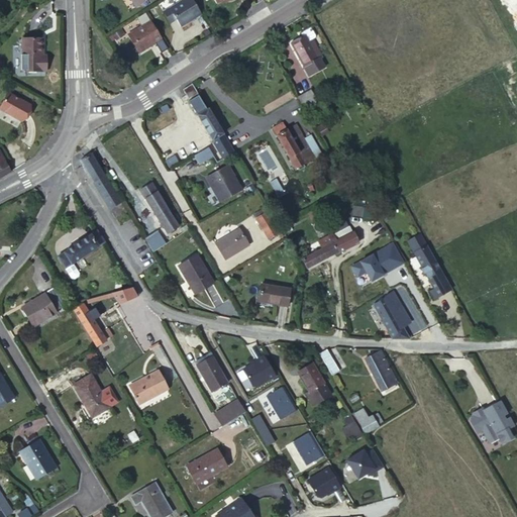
[(128,0),(134,8),(146,0),(128,0)]
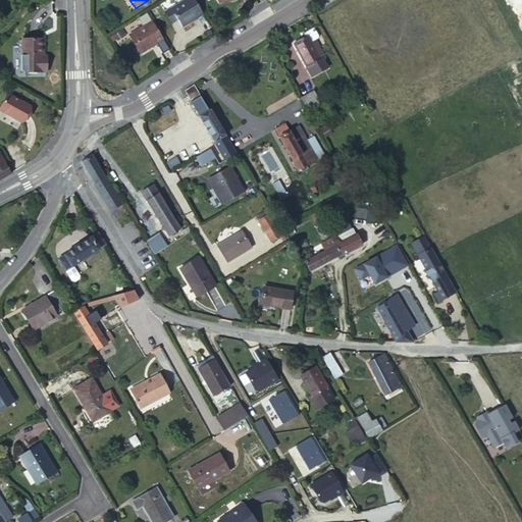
[(202,14),(194,0),(185,0),(170,9),(176,19),(181,27),(202,14)]
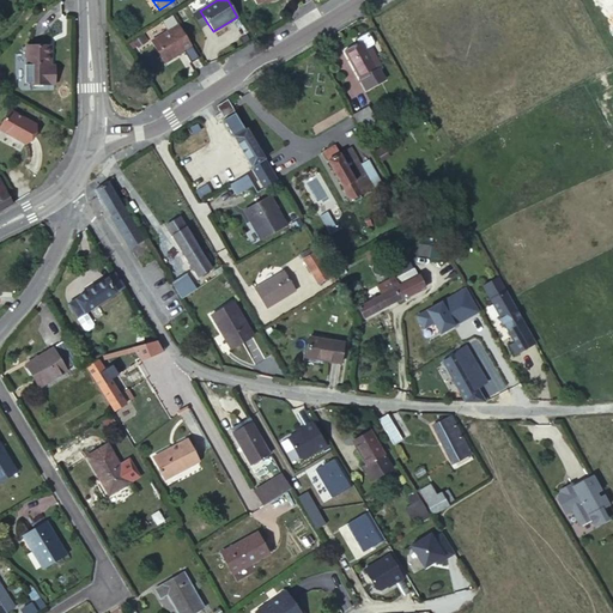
[(281,0),(250,0),(258,10),(266,5),(272,2),(274,5),(281,0)]
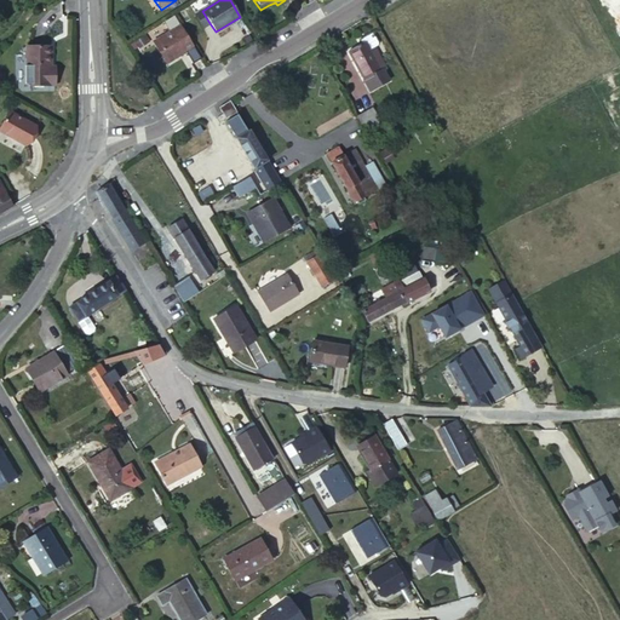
[(210,23),(202,11),(195,15),(202,28),(210,23)]
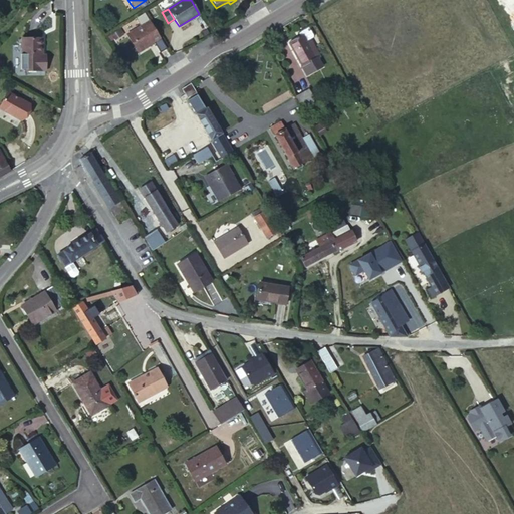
[(141,51),(161,39),(150,21),(130,33),(141,51)]
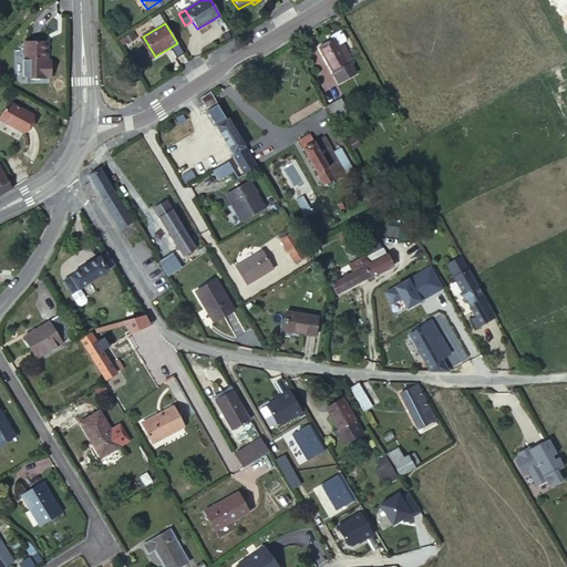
[(341,30),(338,32),(343,43),(346,42),(347,39),(341,30)]
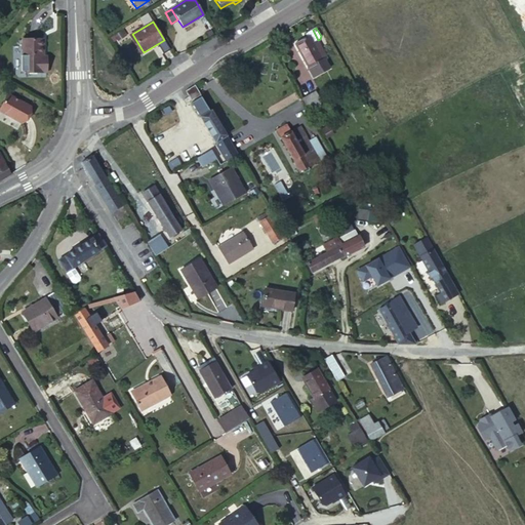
[(318,40),(313,30),(305,34),(307,38),(309,36),(313,43),(317,41),(318,40)]
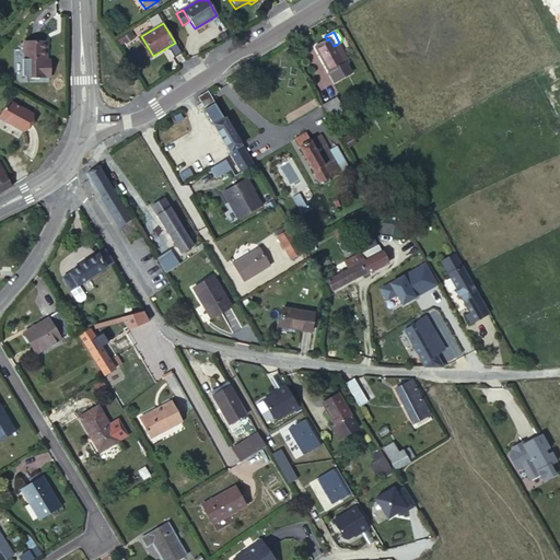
[(153,56),(141,36),(138,38),(150,58),(153,56)]
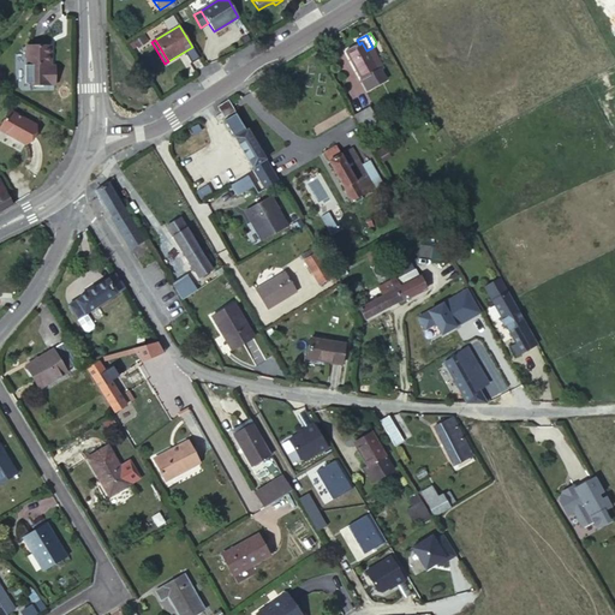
[(362,42),(359,45),(345,52),(362,81),(364,79),(370,89),(386,81),(381,70),(378,71),(366,51),(362,42)]
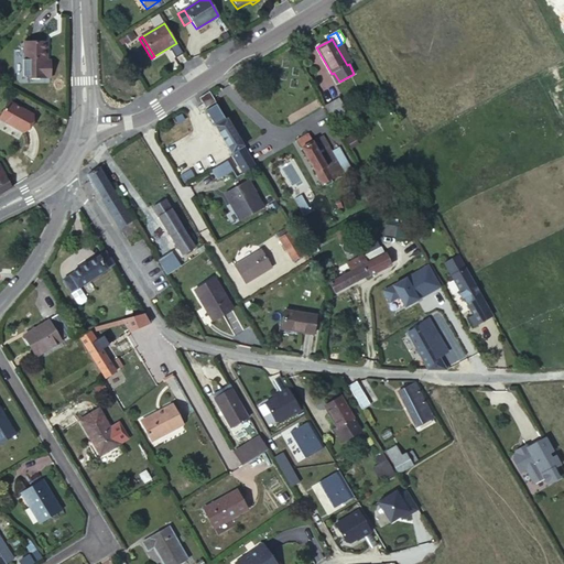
[(49,66),(49,61),(47,43),(25,43),(26,78),(53,77),(53,65),(49,66)]
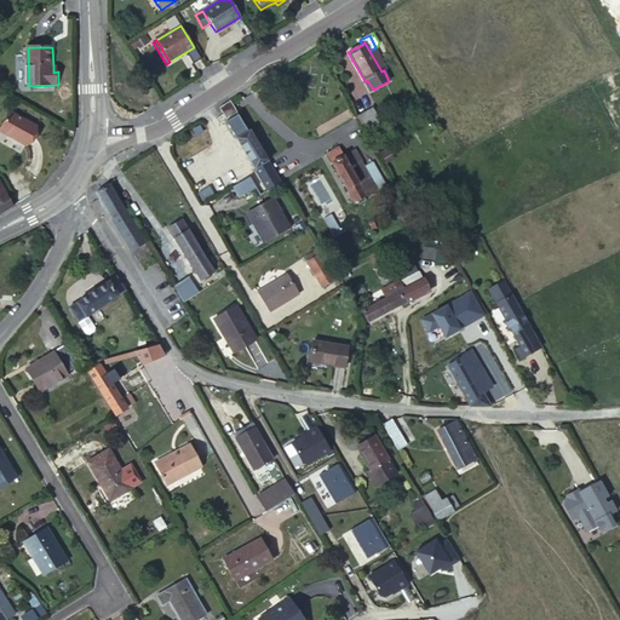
[(369,51),(382,72),(384,70),(385,69),(374,49),(369,51)]
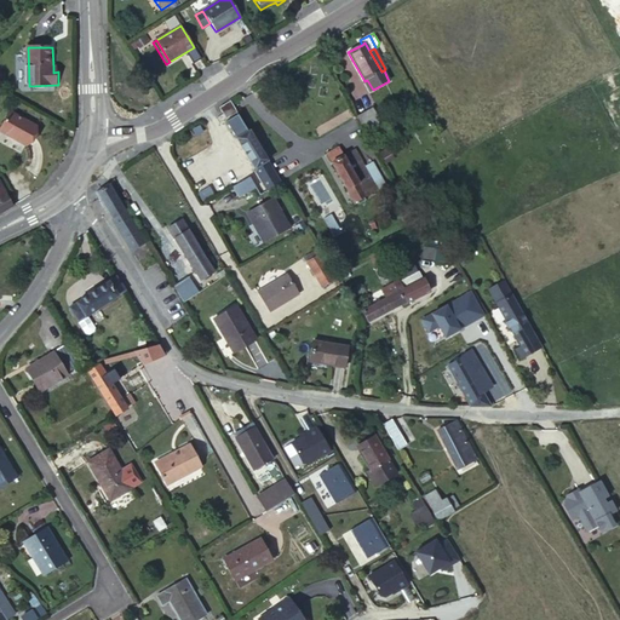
[(236,112),(230,101),(219,108),(225,118),(236,112)]
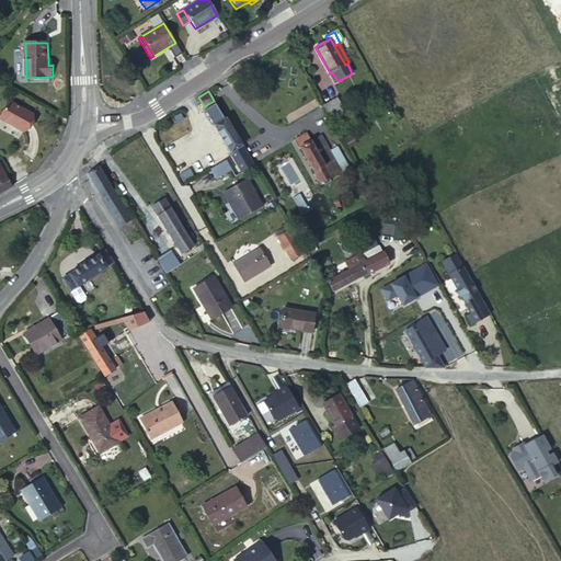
[(336,98),(322,105),(331,121),(345,113),(336,98)]
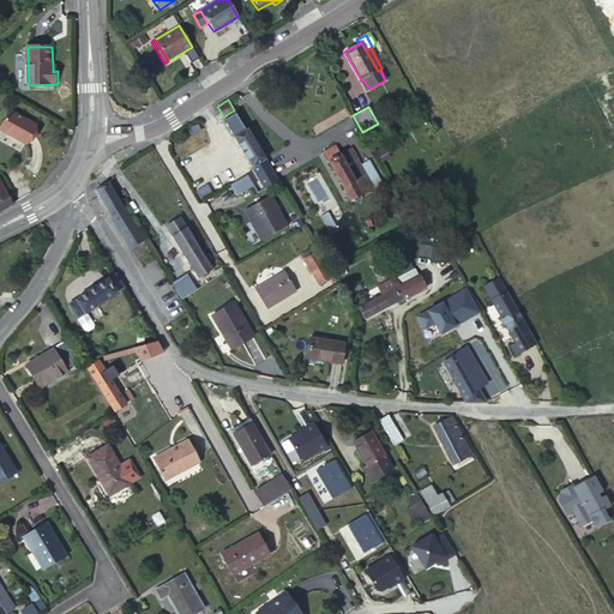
[(14,113),(4,131),(30,145),(41,126),(14,113)]
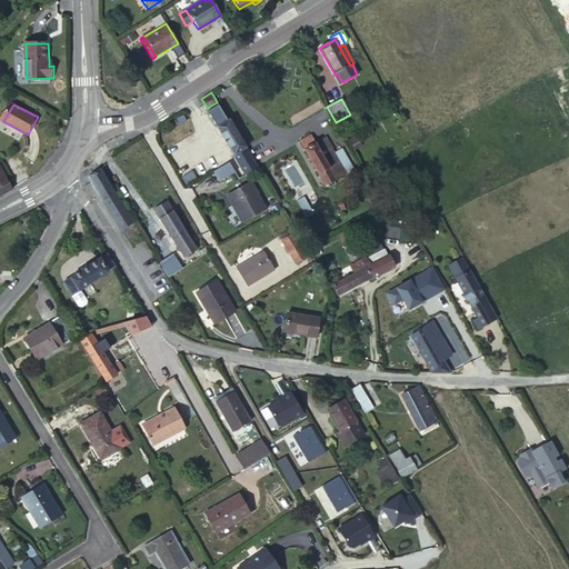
[(246,175),(257,167),(229,119),(227,120),(218,105),(208,111),(246,175)]
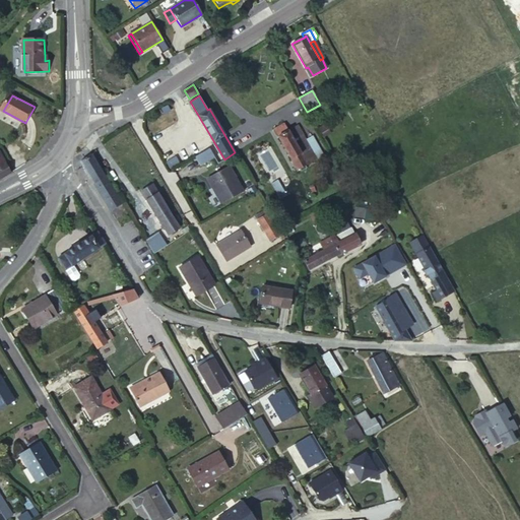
[(307,112),(310,117),(323,110),(320,105),(307,112)]
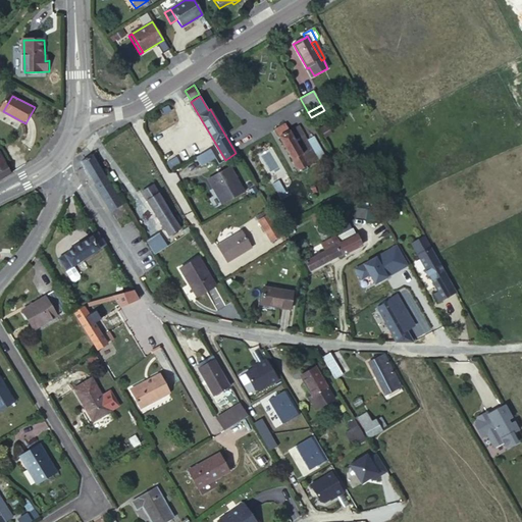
[(284,123),(274,129),(298,169),(317,159),(299,125),(290,131),(284,123)]
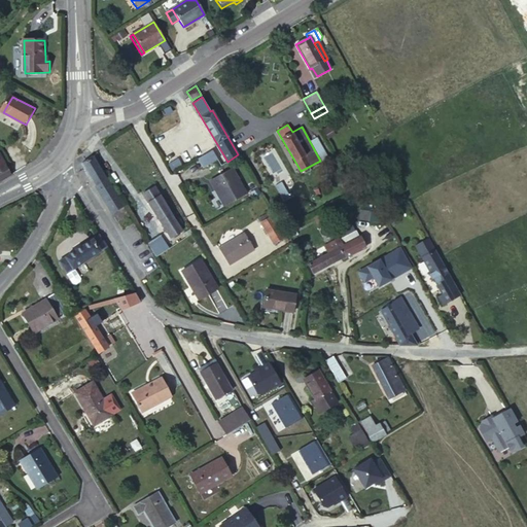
[(329,128),(324,131),(328,139),(334,135),(329,128)]
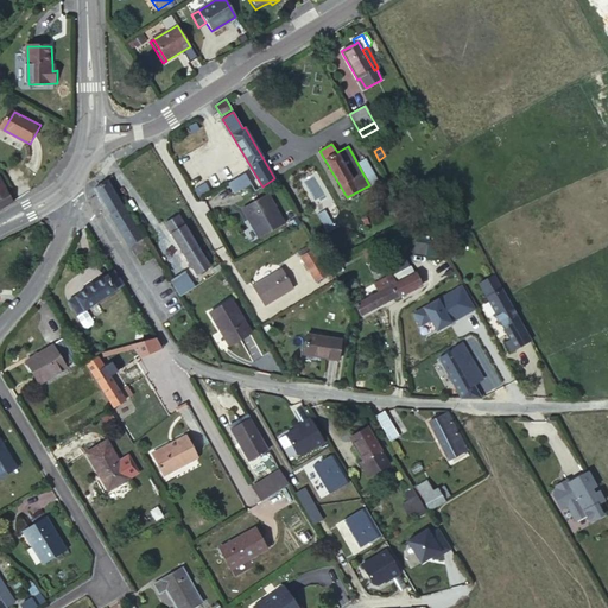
[(245,173),(229,183),(236,194),(252,184),(245,173)]
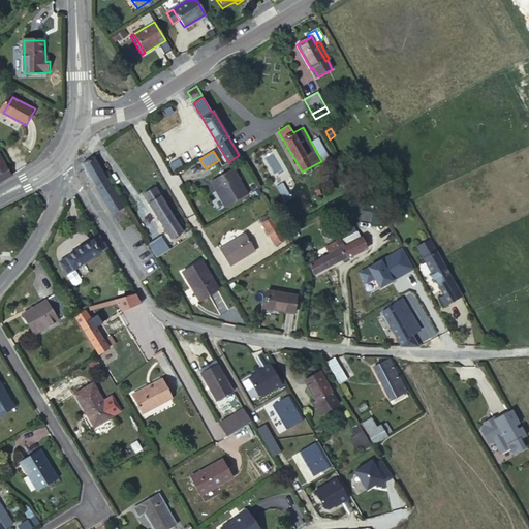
[(93,157),(82,163),(112,214),(123,207),(93,157)]
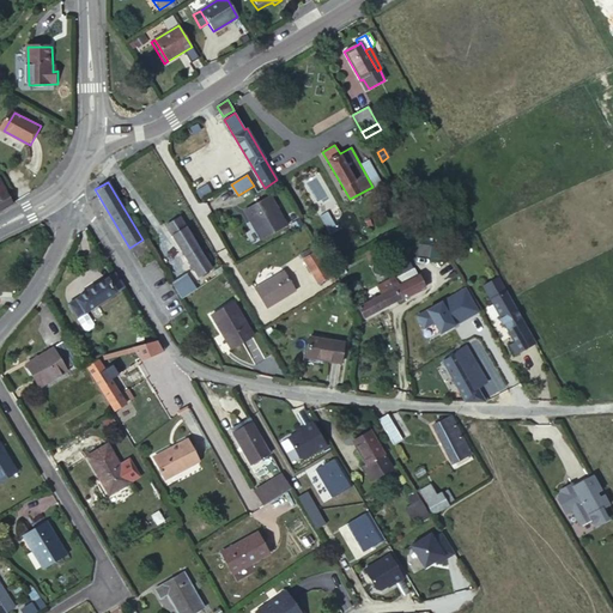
[(207,184),(196,190),(201,199),(212,193),(207,184)]
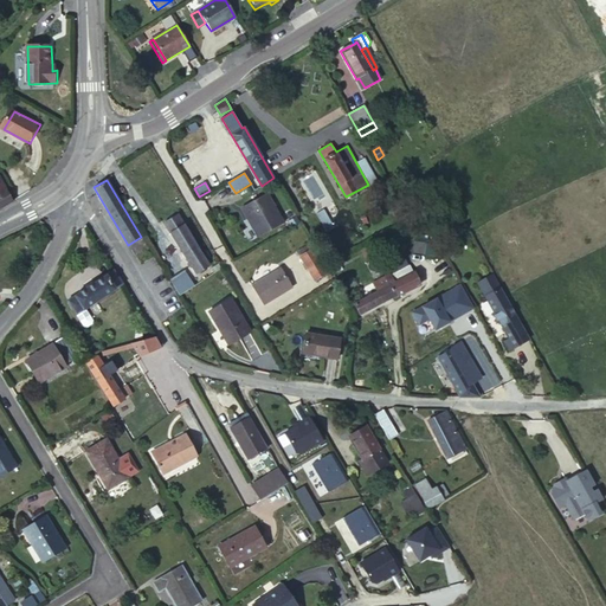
[(0,205),(12,199),(15,197),(10,185),(0,189),(0,205)]
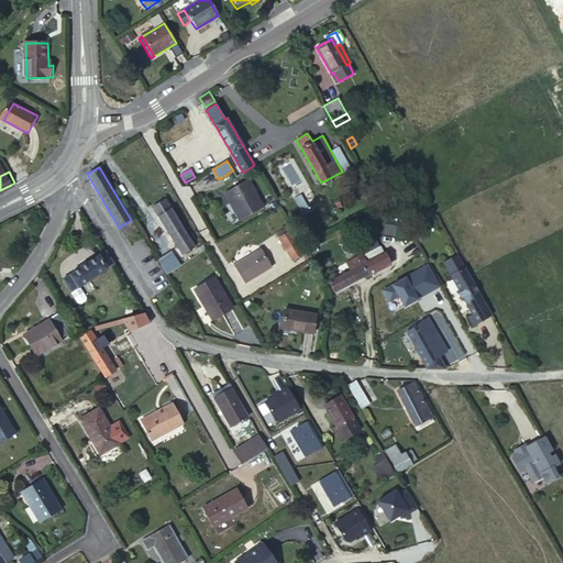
[(249,180),(227,192),(242,219),(263,206),(249,180)]
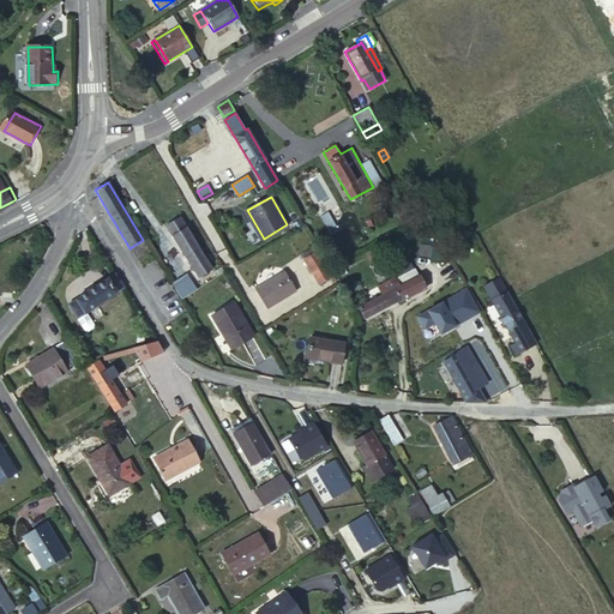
[(180,217),(166,226),(198,277),(211,268),(180,217)]
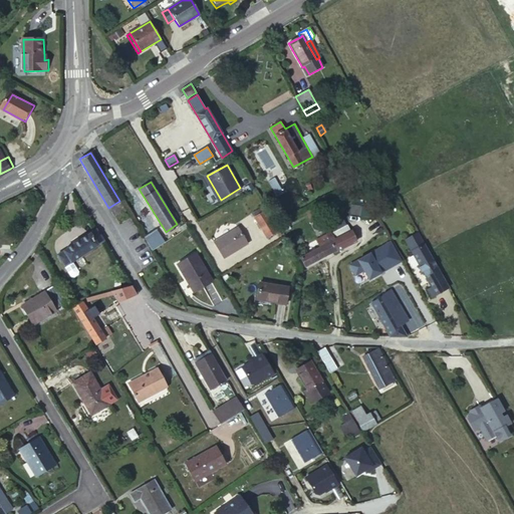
[(260,201),(254,189),(247,193),(254,205),(260,201)]
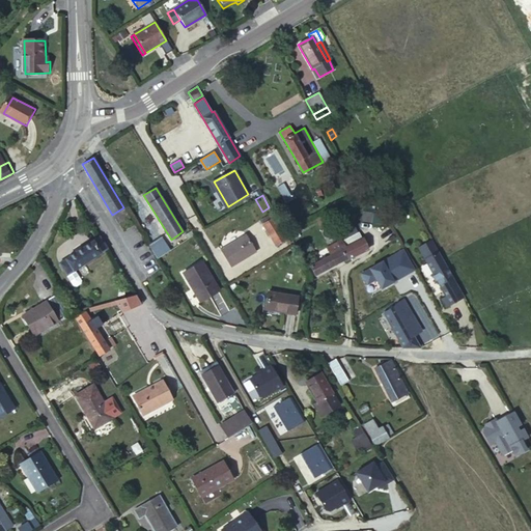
[(382,212),(363,210),(361,222),(381,224),(382,212)]
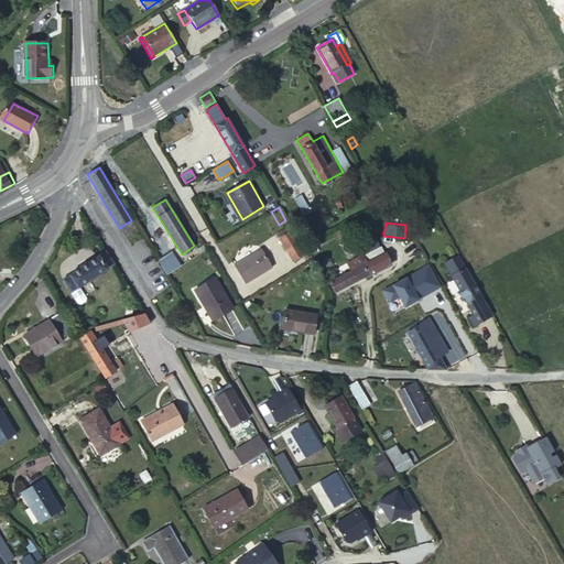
[(289,227),(277,235),(293,261),(305,253),(289,227)]
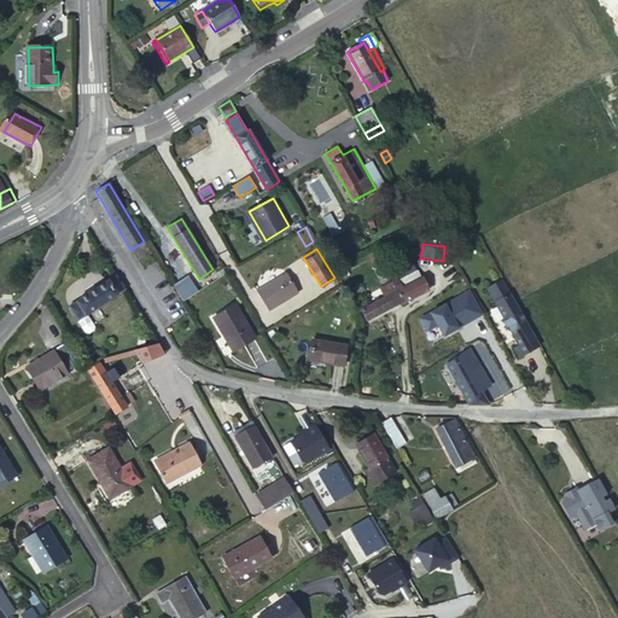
[(420,279),(417,272),(396,283),(400,290),(420,279)]
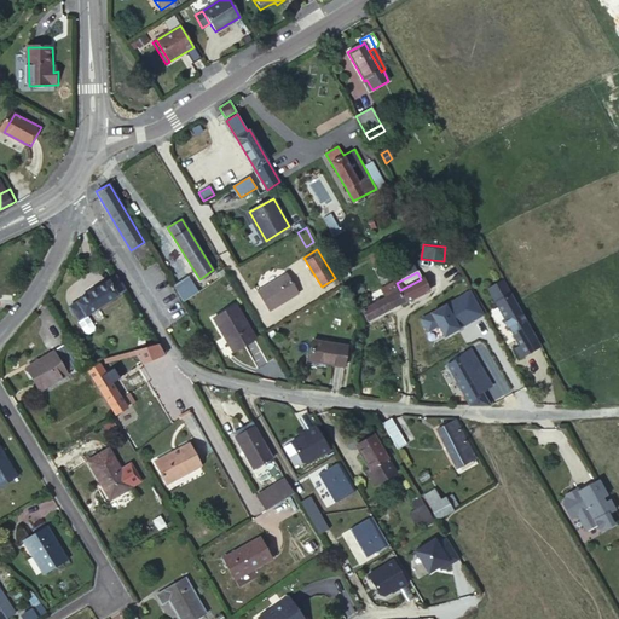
[(125,290),(115,275),(68,306),(85,333),(90,335),(93,331),(93,328),(86,314),(125,290)]
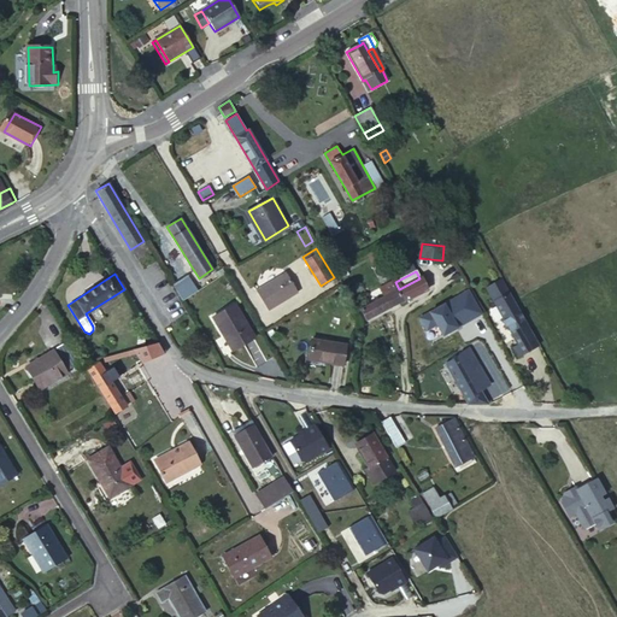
[(285,274),(257,291),(269,310),(297,292),(285,274)]
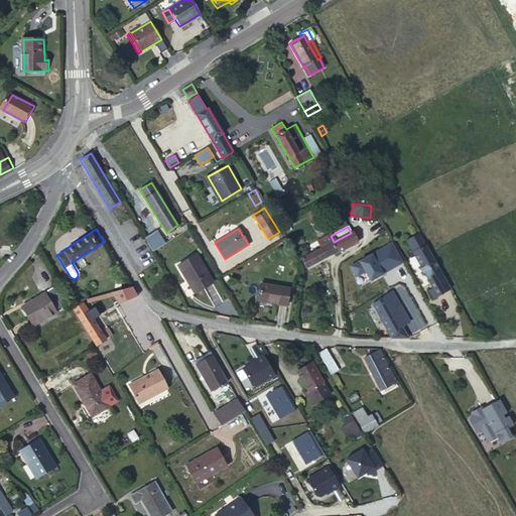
[(157,230),(144,238),(152,251),(165,243),(157,230)]
